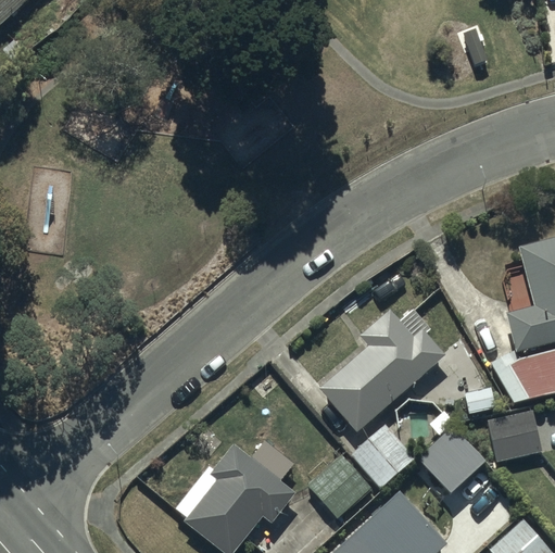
[(0,0),(0,25),(27,0),(0,0)]
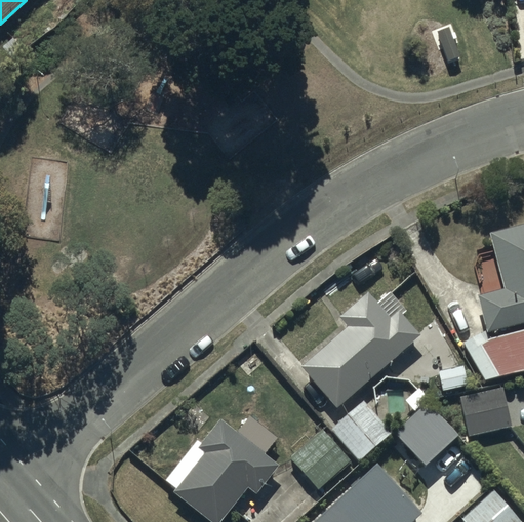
[(523,225),(491,234),(505,289),(477,296),(485,331),(462,344),(485,379),(523,369),(523,329),(521,318),(523,317),(523,225)]
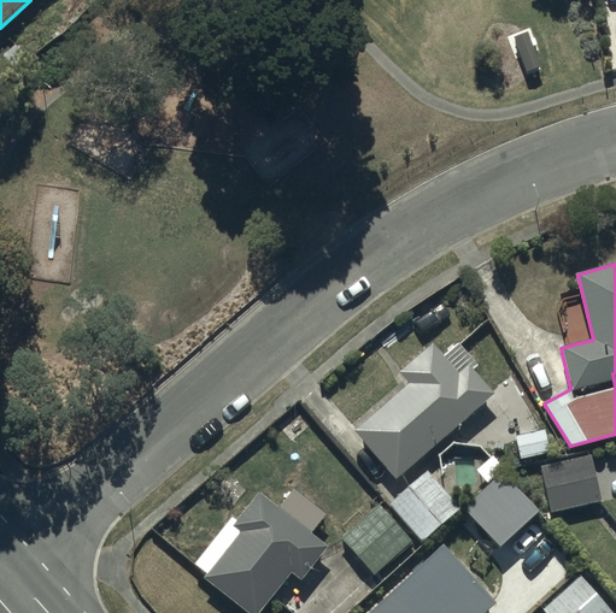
[(353,431),(396,479),(493,395),(468,365),(459,373),(434,345),(399,373),(409,384),(353,431)]
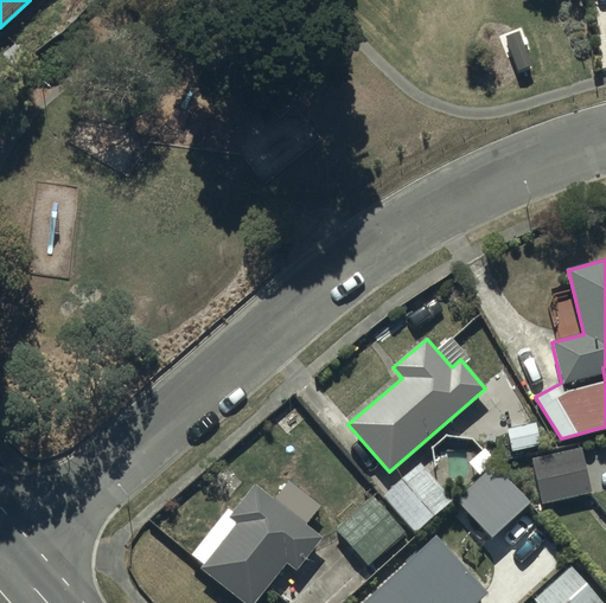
[(506,427),(511,450),(541,444),(537,421),(506,427)]
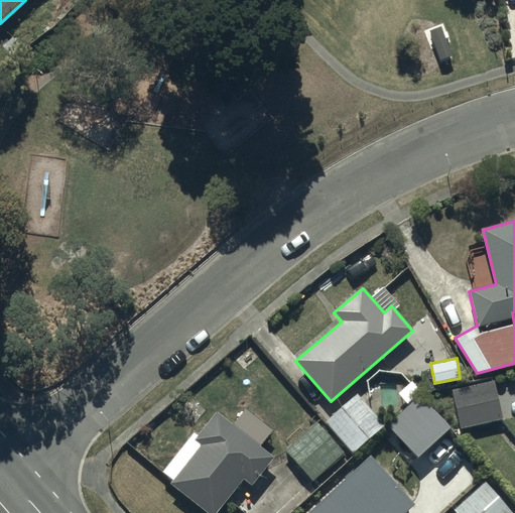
[(493,380),(451,389),(460,428),(501,419),(493,380)]
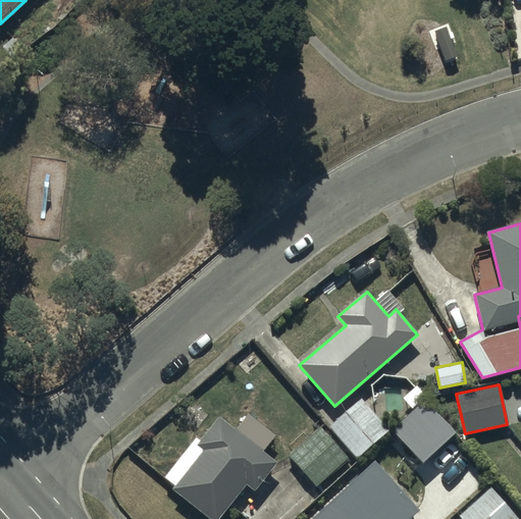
[(361,397),(328,424),(357,458),(389,431),(361,397)]
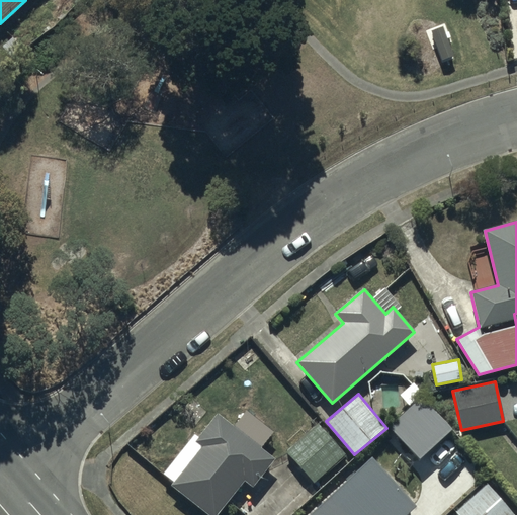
[(454,432),(424,399),(393,427),(424,460),(454,432)]
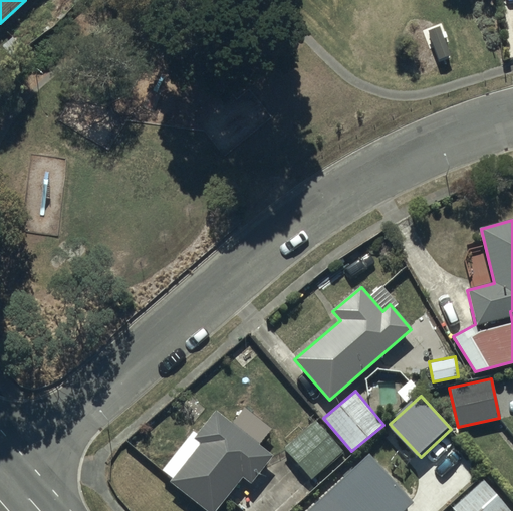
[(271,456),(215,413),(197,436),(192,432),(162,471),(173,479),(171,483),(207,510),(216,510),(242,479),(249,484),(271,456)]
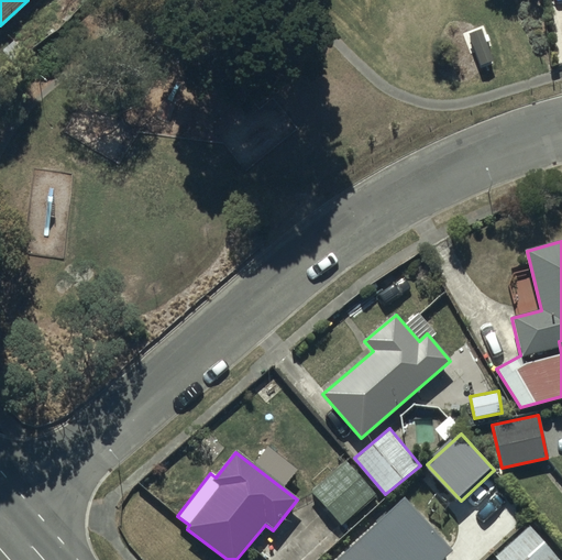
[(344,459),(311,491),(343,524),(376,493),(344,459)]
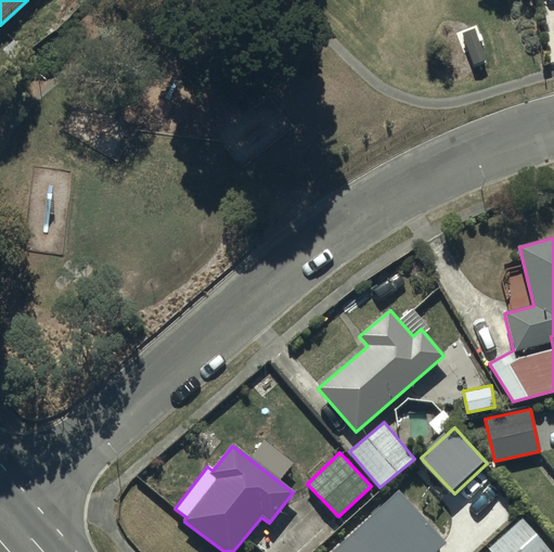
[(437,551),(446,544),(398,492),(333,551),(437,551)]
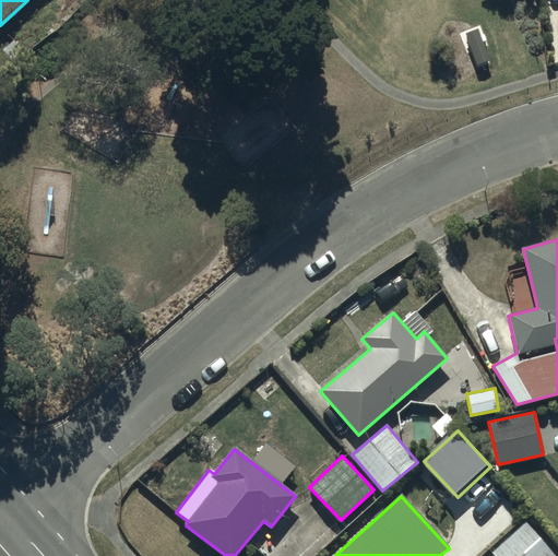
[(490,553),(493,555),(554,555),(556,555),(525,521),(490,553)]
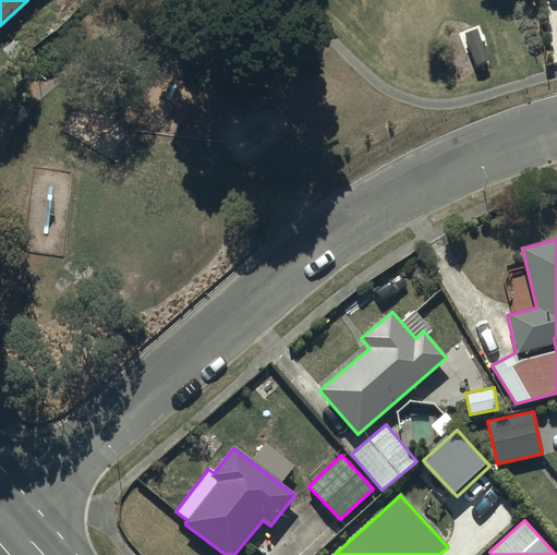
All buildings are outlined.
